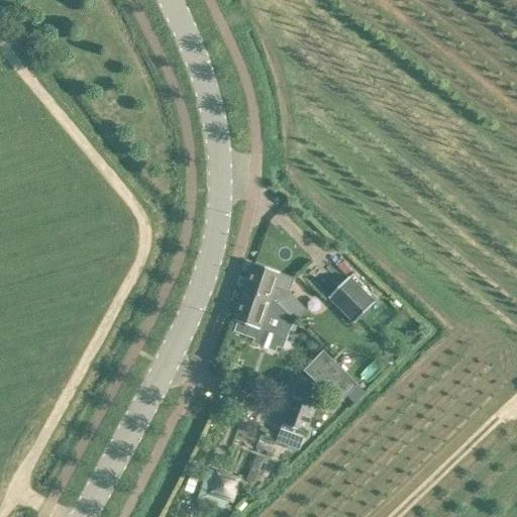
[(281,273),(255,263),(245,292),(279,306),(294,321),(299,317),(307,310),(291,292),(296,279),(281,273)]
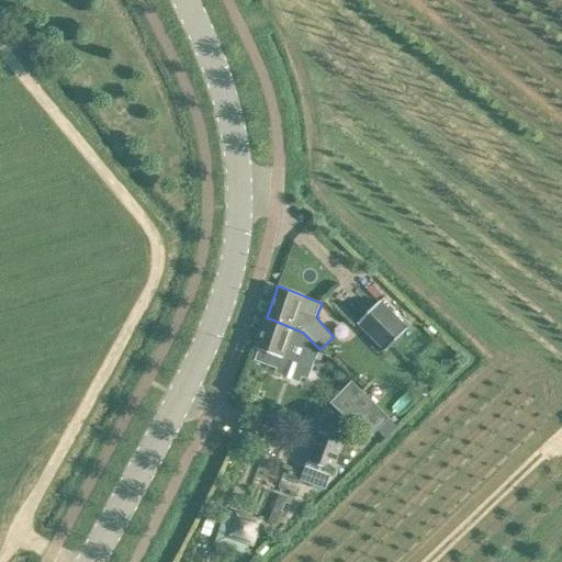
[(384,351),(407,328),(380,302),(358,325),(384,351)]
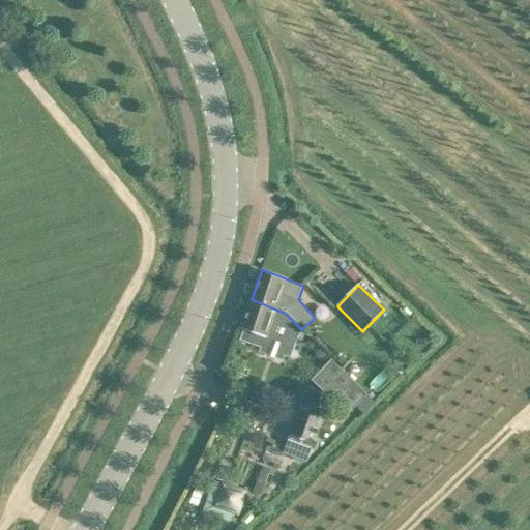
[(301,329),(286,314),(252,299),(251,299),(241,327),(243,327),(245,328),(242,339),(263,346),(261,351),(285,359),(286,354),(292,356),(299,336),(301,329)]
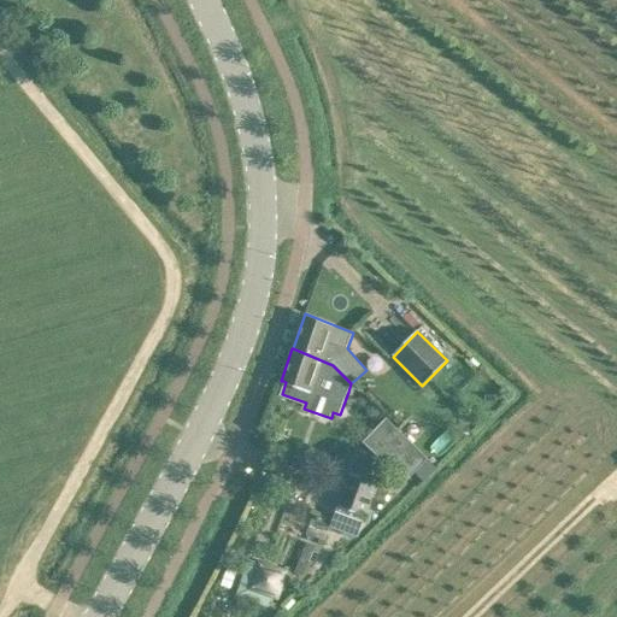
[(397,428),(383,444),(415,471),(427,459),(397,428)]
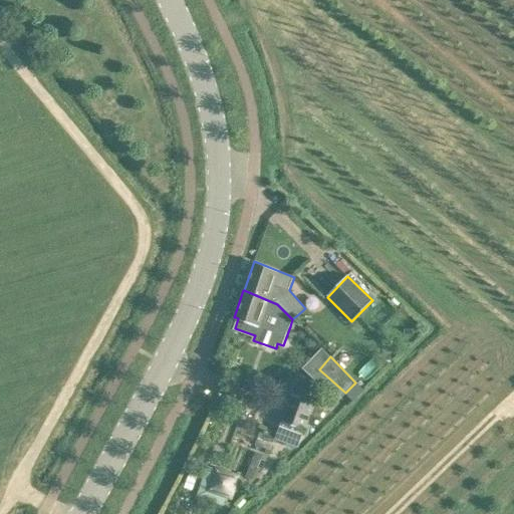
[(279,421),(303,430),(307,423),(318,426),(324,407),(314,405),(290,395),(279,421)]
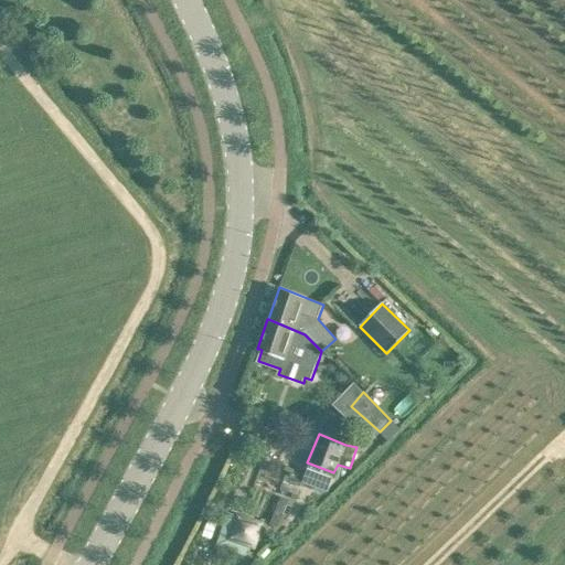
[(301,482),(284,476),(279,489),(297,494),(301,482)]
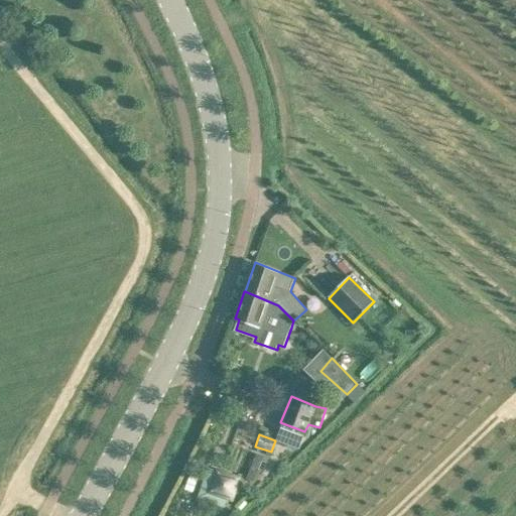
[(203,459),(206,452),(200,448),(196,456),(203,459)]
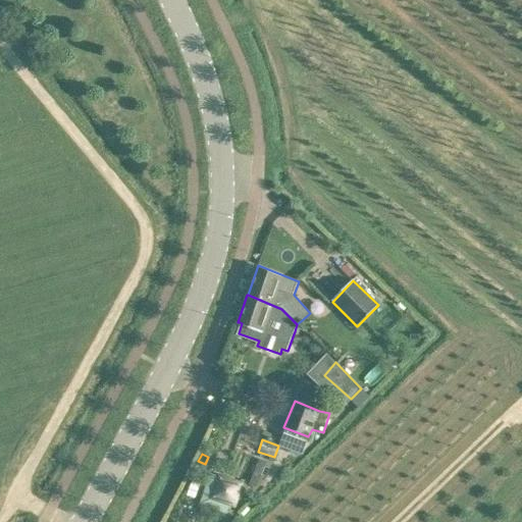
[(209,500),(217,475),(209,473),(199,504),(226,513),(228,506),(209,500)]
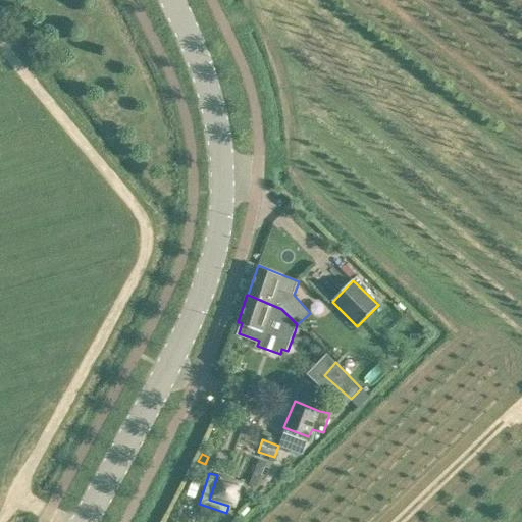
[(244,482),(218,473),(217,475),(209,500),(228,506),(236,508),(244,482)]
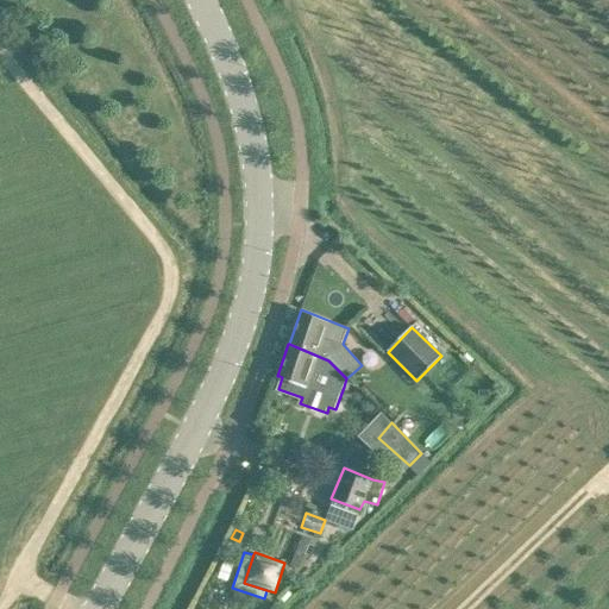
[(232,564),(224,560),(218,577),(226,581),(232,564)]
